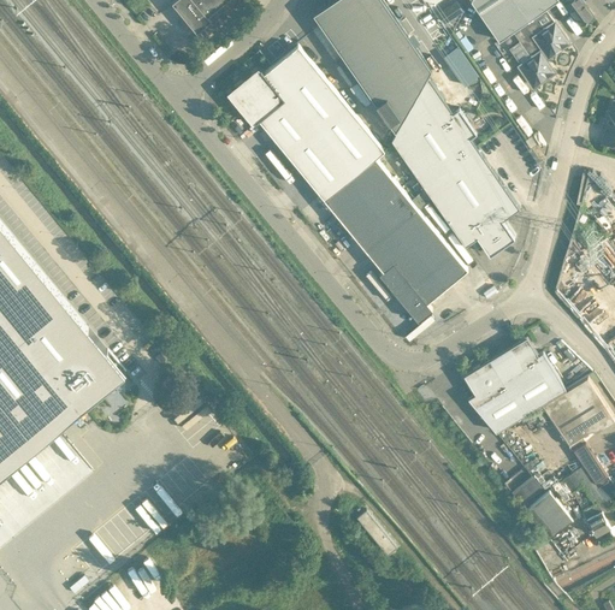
[(178,0),(171,6),(196,35),(211,24),(207,19),(230,0),(178,0)]
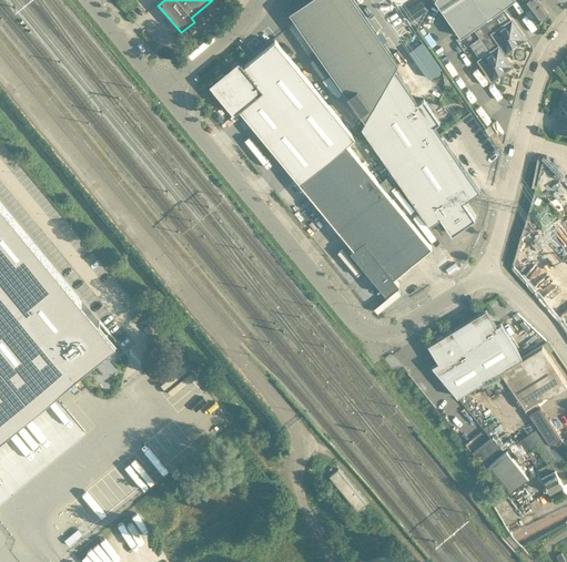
[(289,17),(294,26),(317,59),(328,74),(364,125),(397,68),(350,0),(309,0),(310,1),(289,17)]
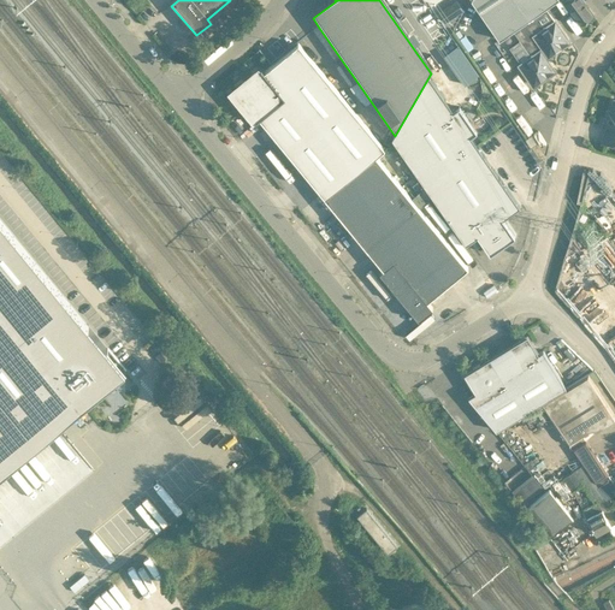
[(473,0),(471,5),(498,45),(512,35),(521,28),(544,13),(559,3),(555,0),(473,0)]
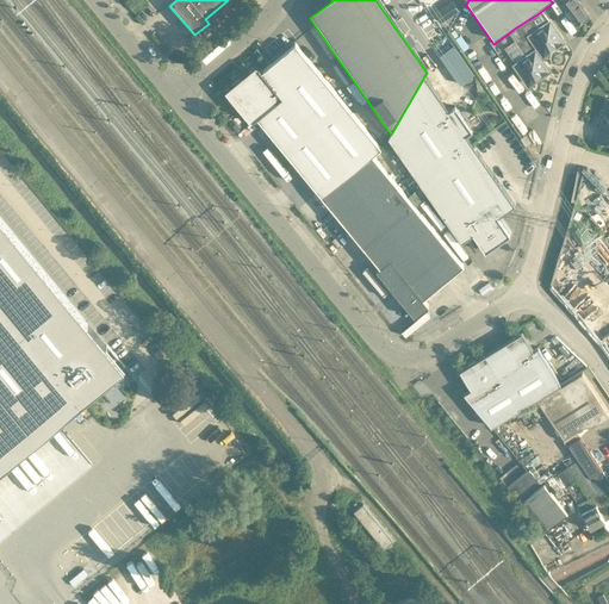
[(550,0),(553,2),(559,11),(560,10),(575,29),(578,25),(579,25),(586,20),(571,0),(550,0)]
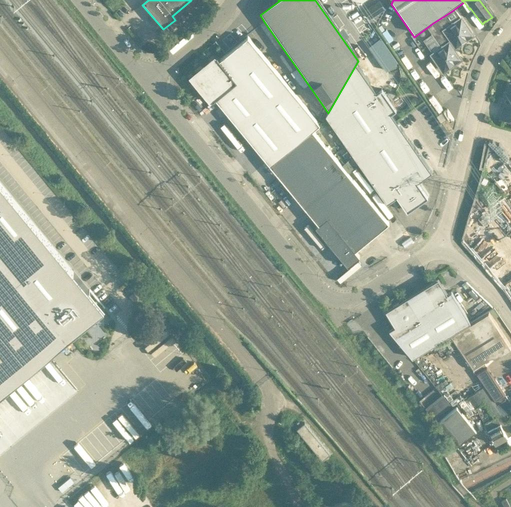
[(379,6),(364,15),(368,22),(383,13),(379,6)]
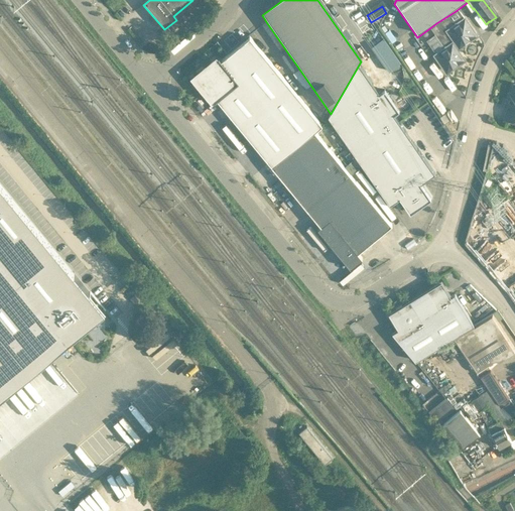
[(456,11),(436,23),(456,50),(458,49),(459,50),(473,41),(474,37),(464,23),(456,11)]
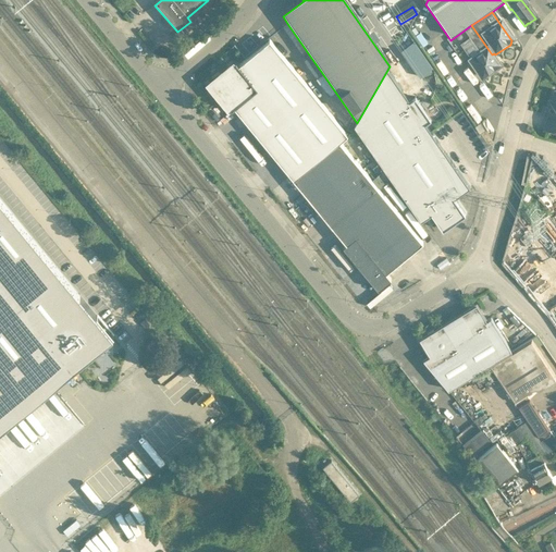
[(471,25),(462,32),(469,40),(480,57),(469,63),(476,73),(482,82),(497,71),(498,66),(491,56),(492,54),(471,25)]
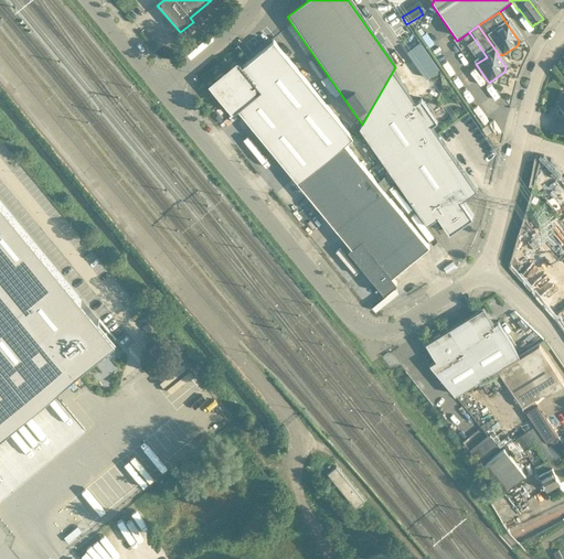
[(237,113),(297,186),(344,148),(352,141),(273,44),(242,71),(238,67),(230,75),(232,77),(226,82),(224,78),(212,89),(234,116),(237,113)]
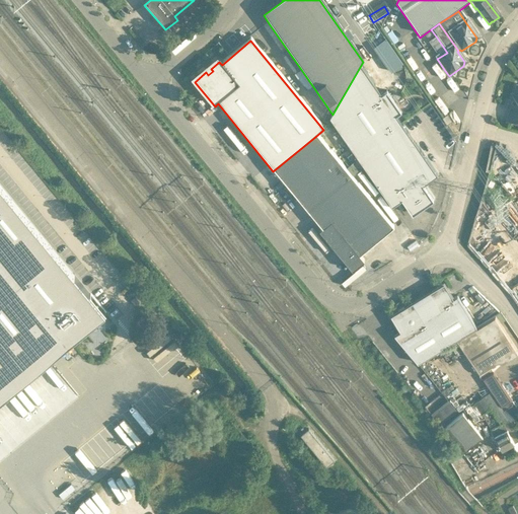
[(386,43),(376,50),(393,75),(403,68),(386,43)]
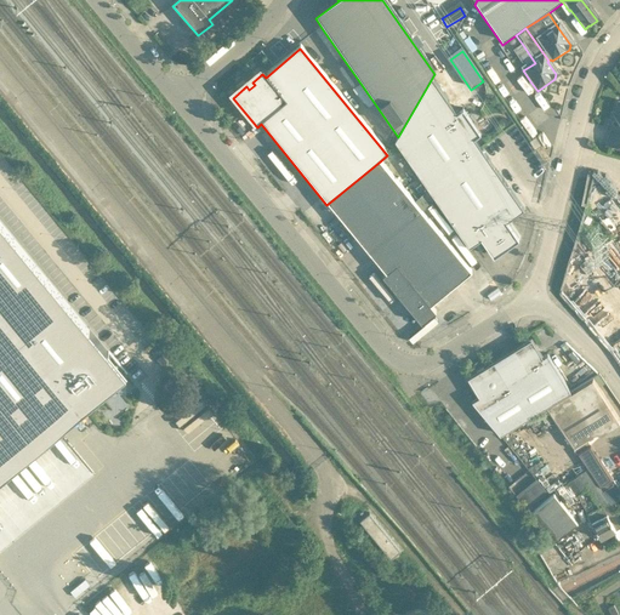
[(347,64),(339,70),(351,89),(359,81),(347,64)]
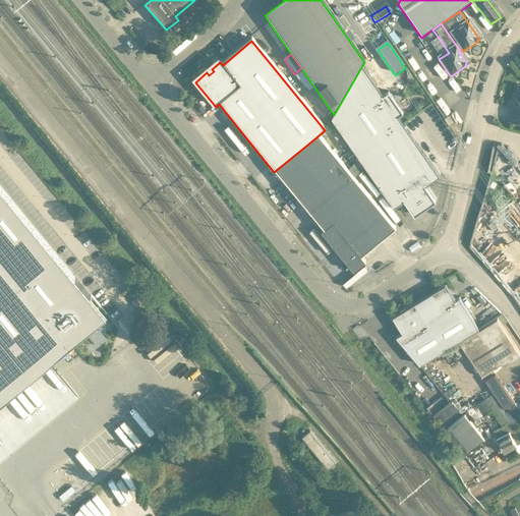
[(331,121),(393,211),(403,204),(413,219),(435,204),(424,189),(439,179),(397,119),(402,115),(388,95),(383,98),(361,67),(331,121)]
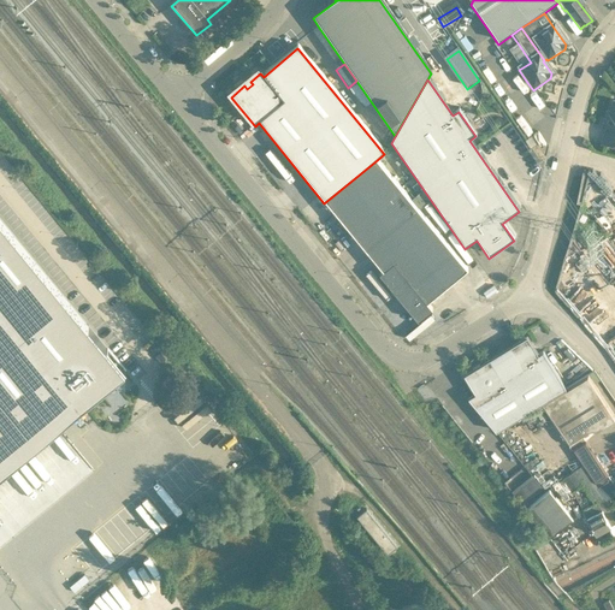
[(614,107),(613,108),(610,110),(609,116),(610,117),(610,118),(607,117),(603,132),(607,134),(603,147),(614,150),(614,107)]
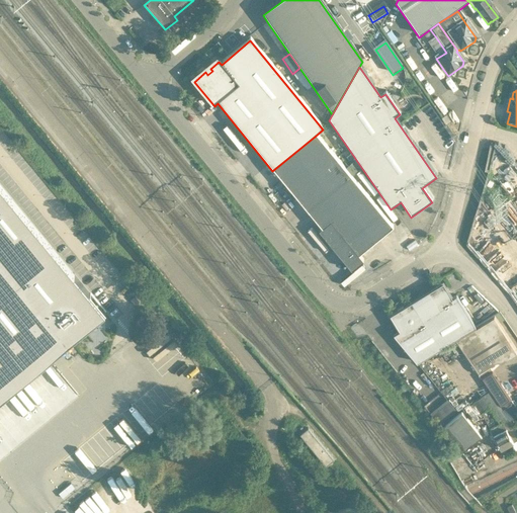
[(320,116),(328,111),(322,102),(314,106),(320,116)]
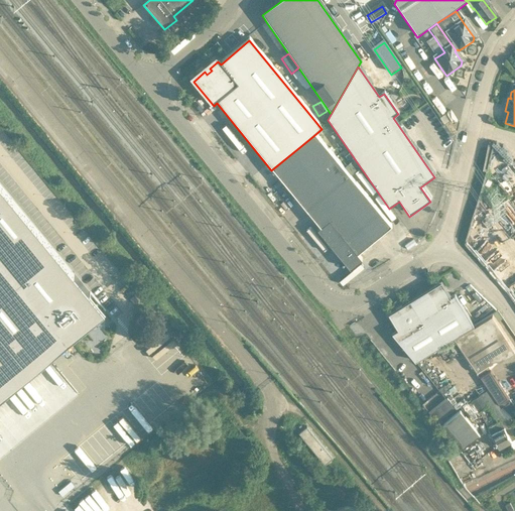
[(438,121),(443,128),(448,124),(444,118),(438,121)]
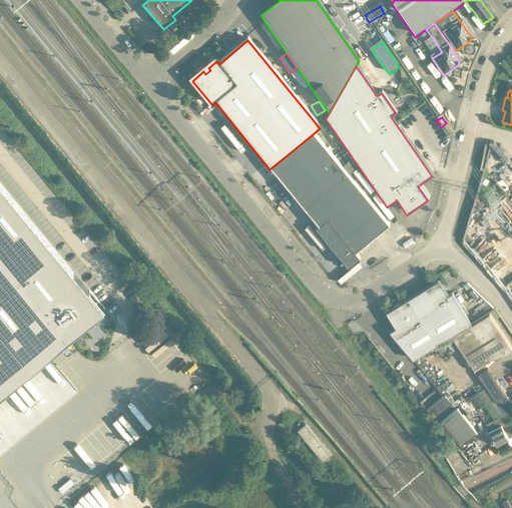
[(313,134),(270,169),(319,228),(316,230),(348,271),(360,261),(355,255),(389,227),(313,134)]
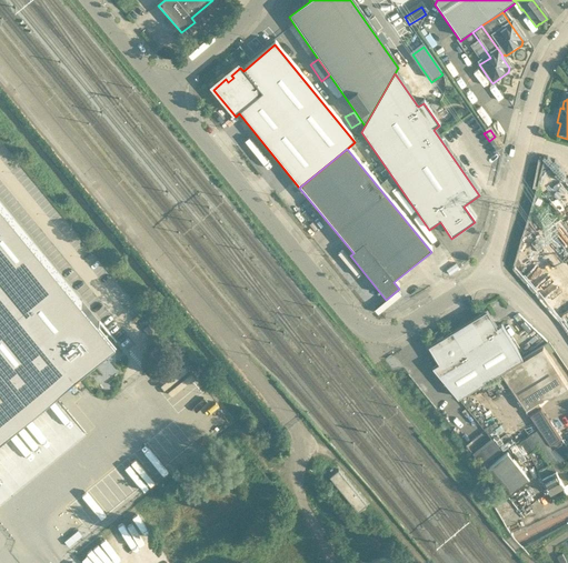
[(0,441),(115,347),(0,207),(0,441)]
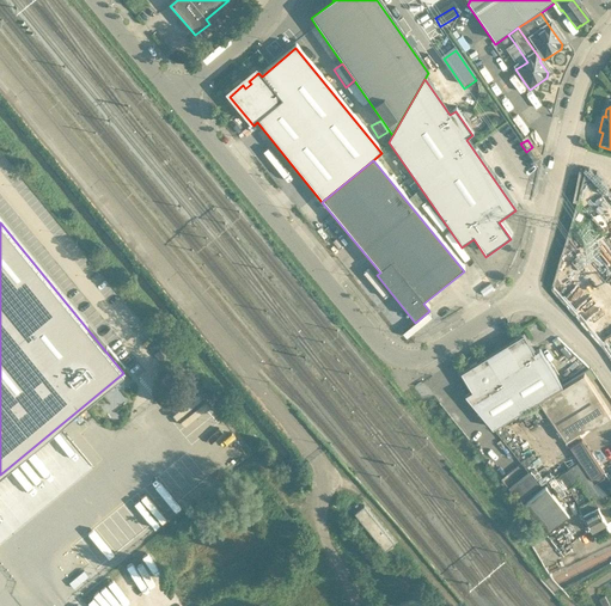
[(489,288),(480,295),(483,300),(493,293),(489,288)]
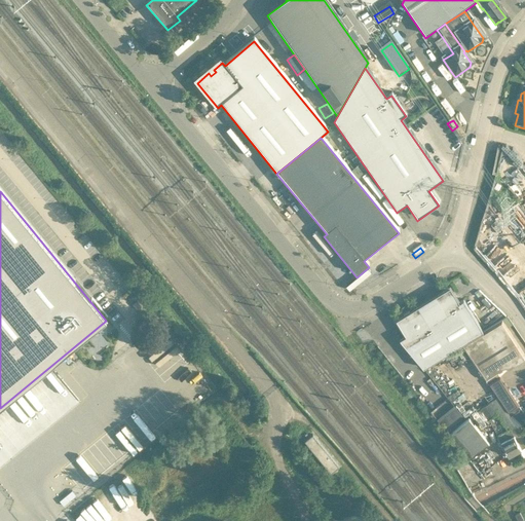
[(399,343),(422,372),(460,348),(482,335),(462,304),(457,307),(453,301),(455,300),(449,291),(434,300),(435,301),(418,311),(417,310),(412,313),(413,314),(410,318),(409,315),(396,324),(405,339),(399,343)]
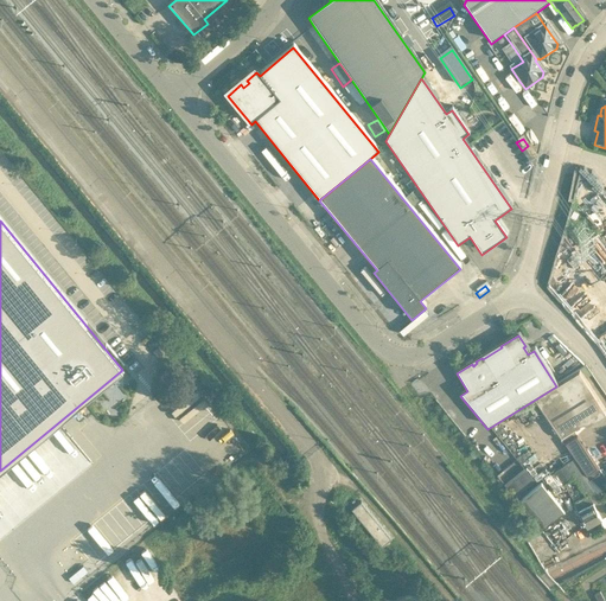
[(531,402),(563,449),(578,440),(576,439),(575,440),(573,435),(582,429),(585,432),(605,417),(579,373),(556,387),(531,402)]
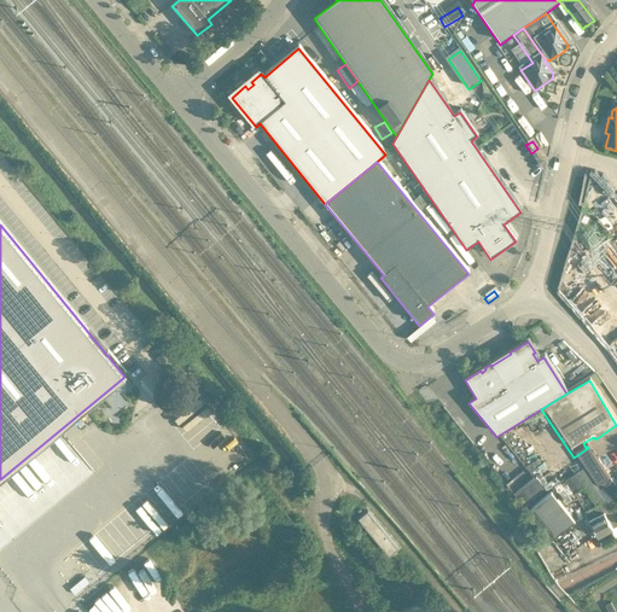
[(583,472),(598,464),(592,455),(578,465),(583,472)]
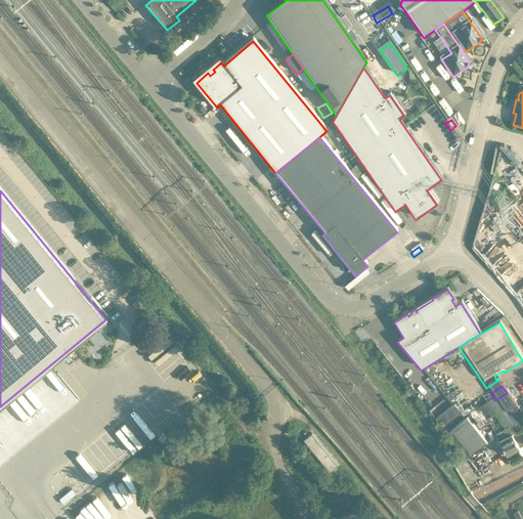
[(507,393),(494,400),(506,416),(516,408),(507,393)]
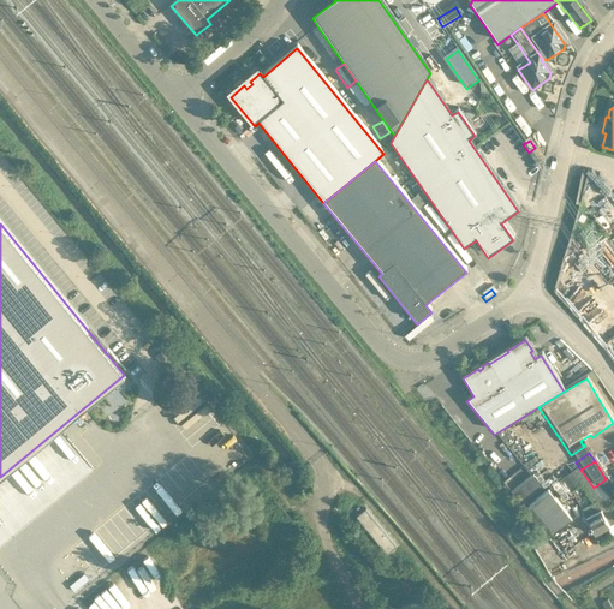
[(580,470),(571,476),(579,488),(592,507),(595,506),(602,502),(594,488),(580,470)]
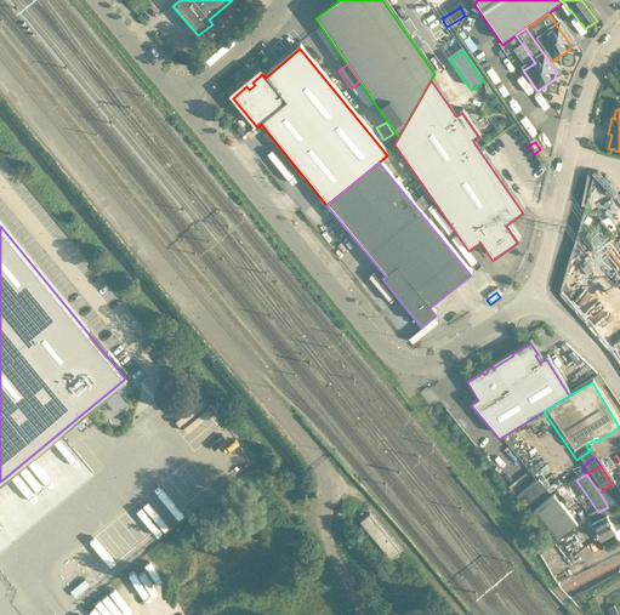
[(567,487),(575,499),(585,493),(576,480),(567,487)]
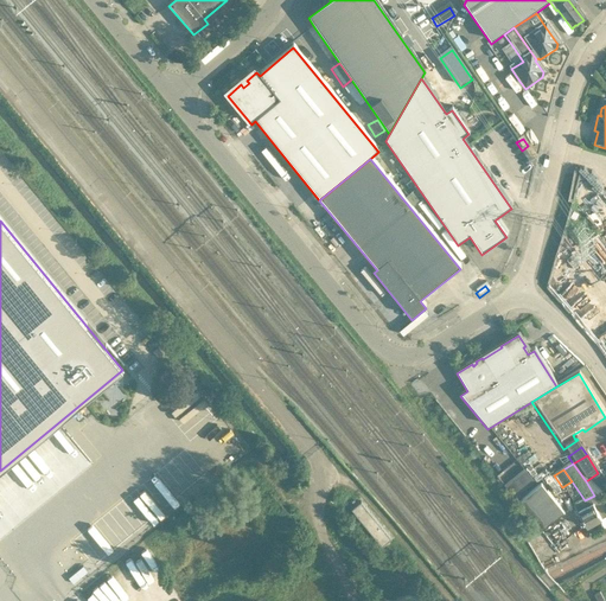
[(145,510),(161,528),(199,493),(190,484),(187,486),(178,475),(174,478),(168,473),(145,494),(147,496),(129,512),(140,523),(145,519),(140,513),(145,510)]
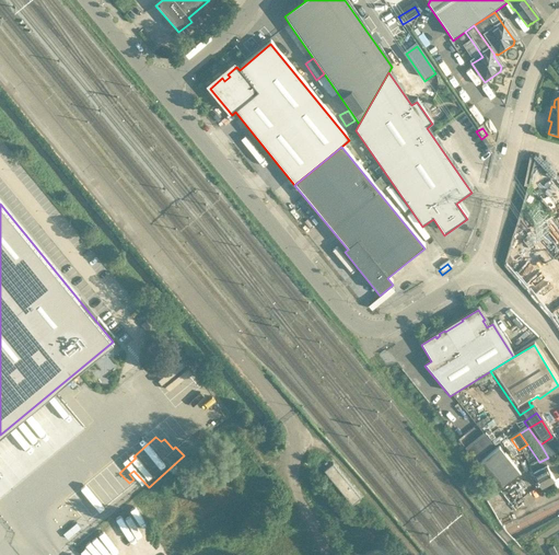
[(482,437),(464,452),(466,454),(474,463),(491,448),(482,437)]
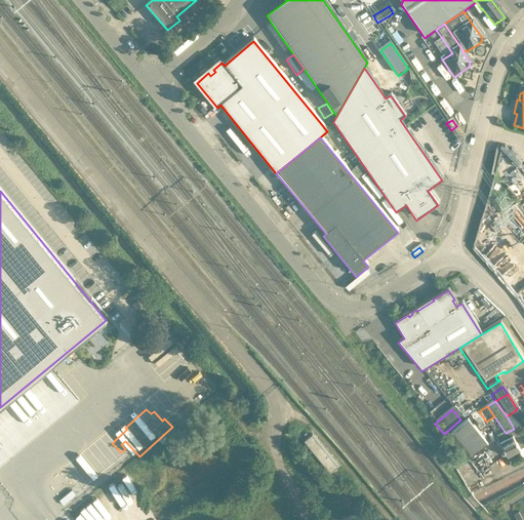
[(517,409),(507,416),(514,429),(516,431),(523,426),(521,422),(523,420),(523,413),(523,414),(521,415),(517,409)]
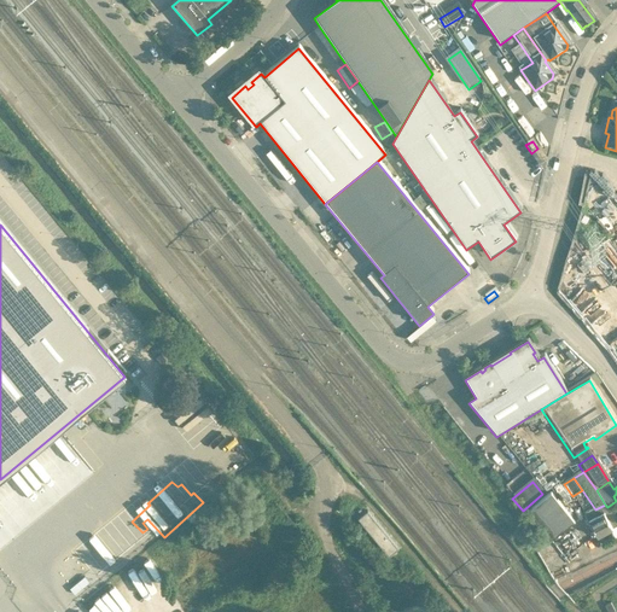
[(554,491),(565,507),(571,502),(569,499),(572,496),(564,485),(554,491)]
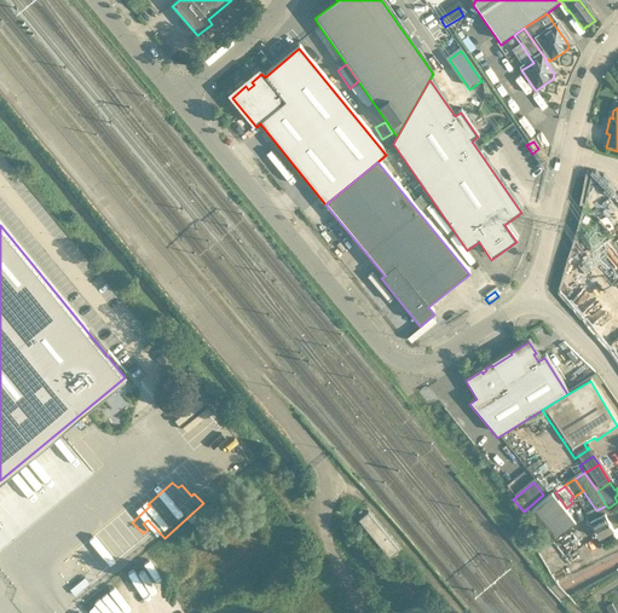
[(544,538),(547,539),(550,545),(575,526),(552,497),(527,516),(544,538)]
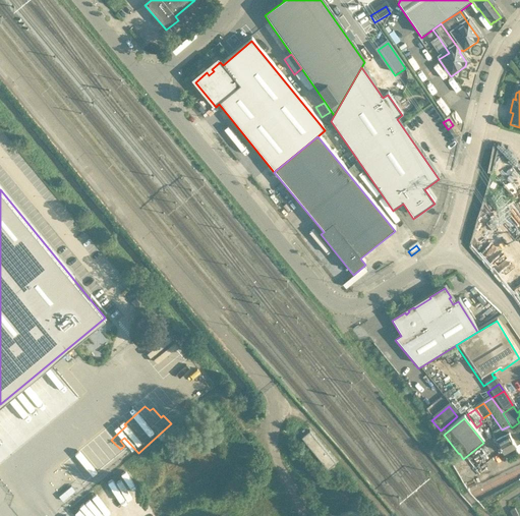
[(499,432),(492,436),(496,443),(498,447),(503,456),(516,449),(510,440),(504,428),(502,430),(499,432)]
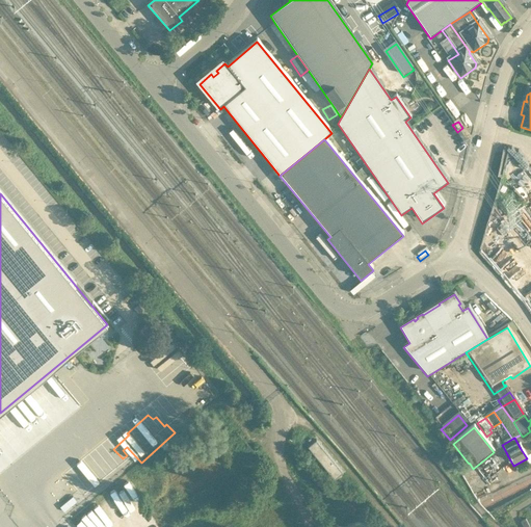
[(316,444),(308,451),(335,483),(342,476),(336,469),(325,455),(316,444)]
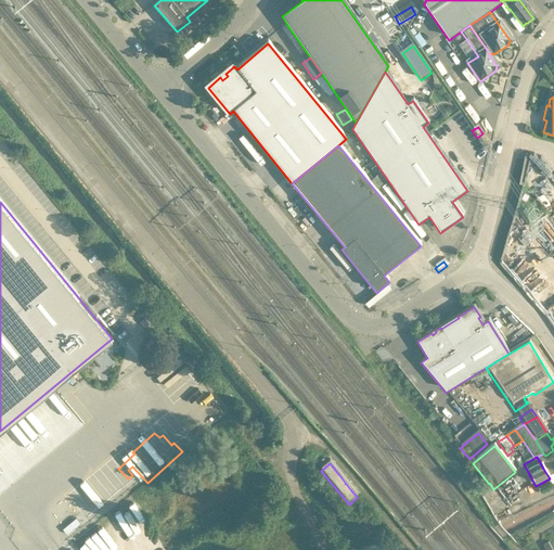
[(76,504),(89,523),(127,495),(111,472),(98,481),(97,478),(74,495),(79,502),(76,504)]
